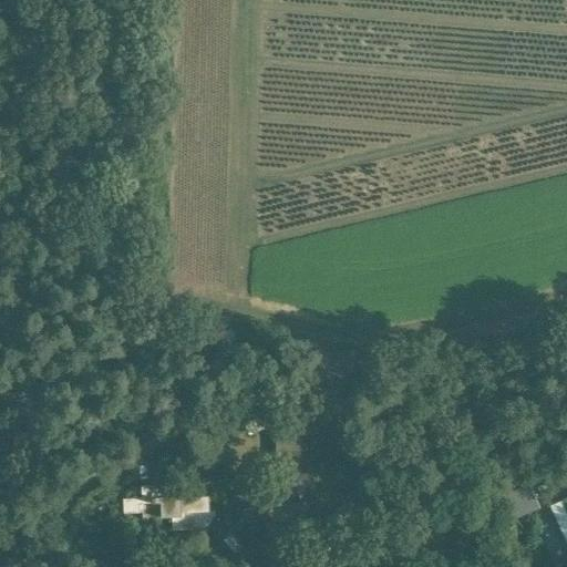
[(0,459),(12,457),(9,435),(0,436),(0,459)]
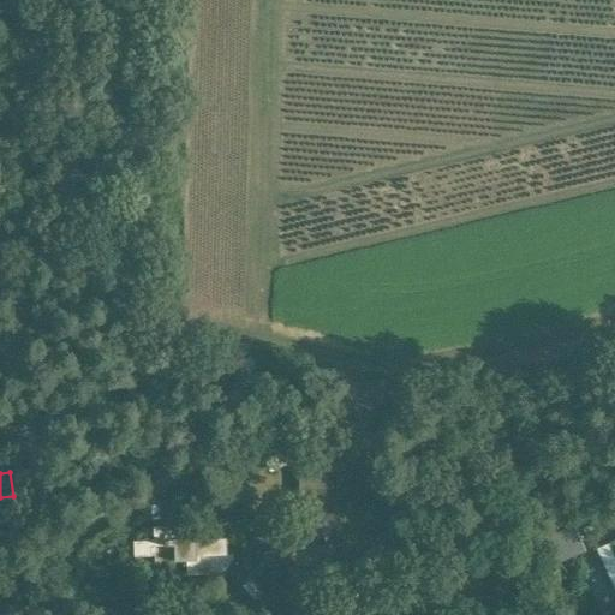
[(299,487),(300,536),(300,544),(340,543),(338,513),(341,513),(339,479),(329,479),(329,487),(299,487)]
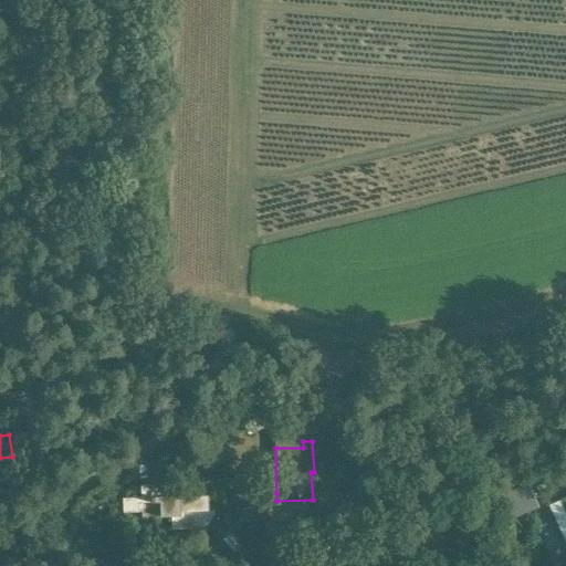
[(194,528),(194,510),(208,509),(208,493),(180,494),(180,490),(165,490),(165,483),(140,484),(142,496),(123,496),(123,511),(142,511),(142,516),(170,515),(171,530),(194,528)]
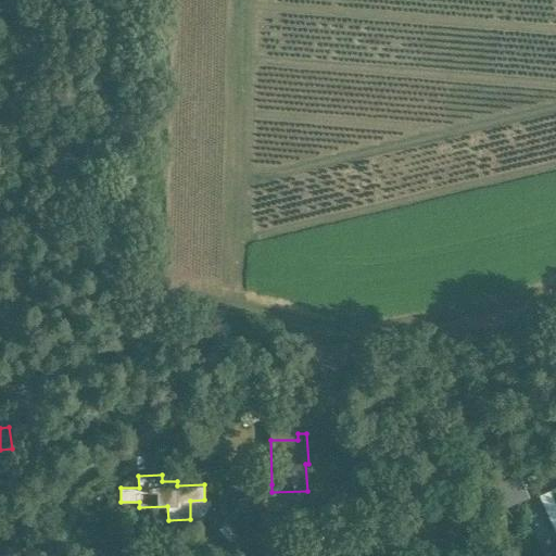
[(507,503),(526,495),(518,477),(500,485),(507,503)]
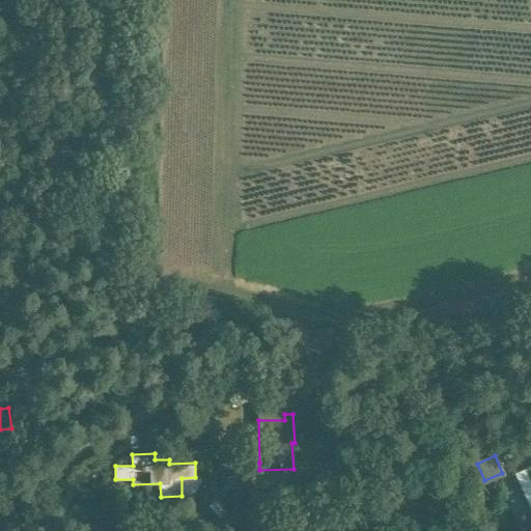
[(227,471),(228,476),(229,482),(242,480),(241,475),(240,469),(227,471)]
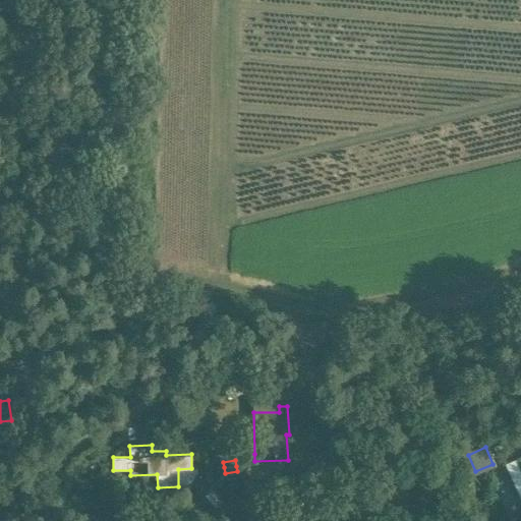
[(224,516),(217,509),(205,496),(191,508),(205,520),(204,520),(219,520),(224,516)]
